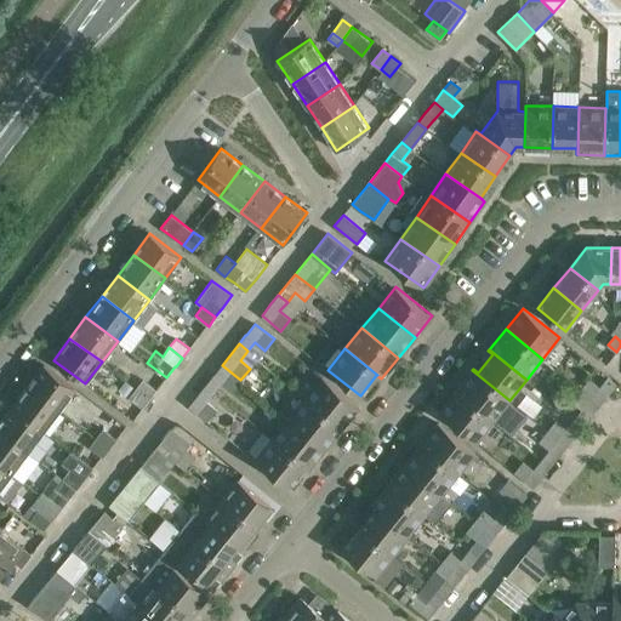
[(44,364),(28,386),(60,410),(75,388),(44,364)]
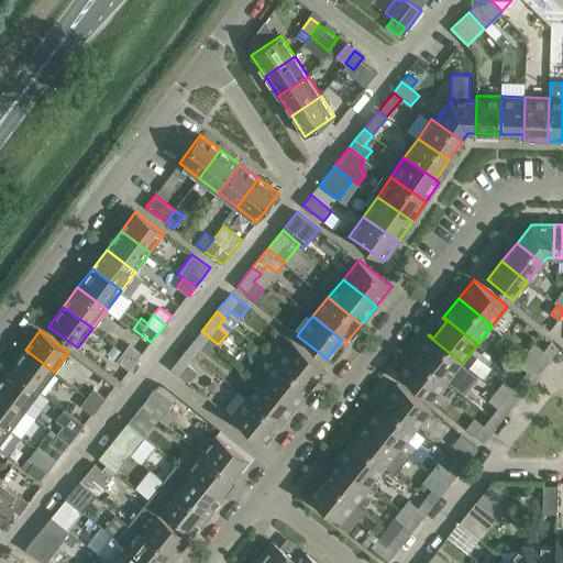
[(201,331),(186,350),(194,356),(201,346),(211,354),(218,344),(201,331)]
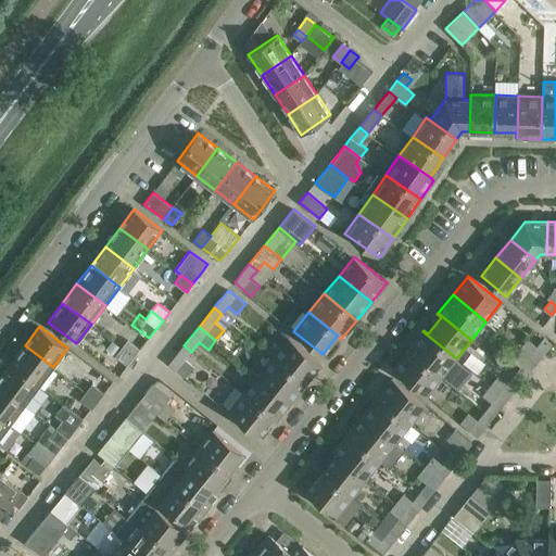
[(422,331),(408,350),(441,377),(456,358),(422,331)]
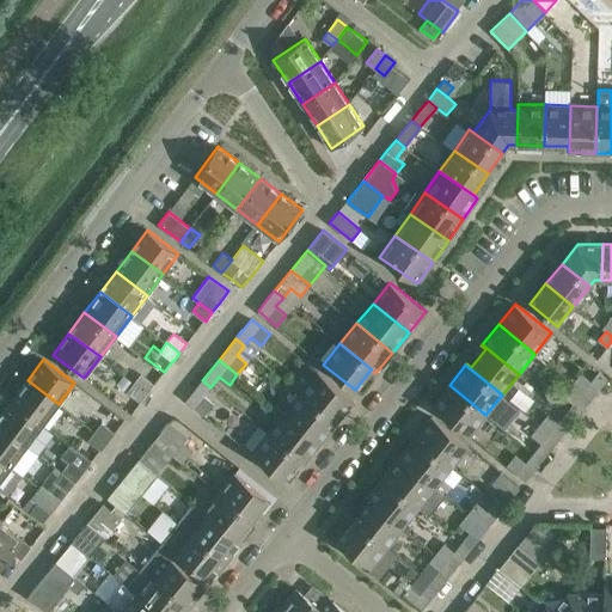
[(318,371),(301,392),(337,421),(354,399),(318,371)]
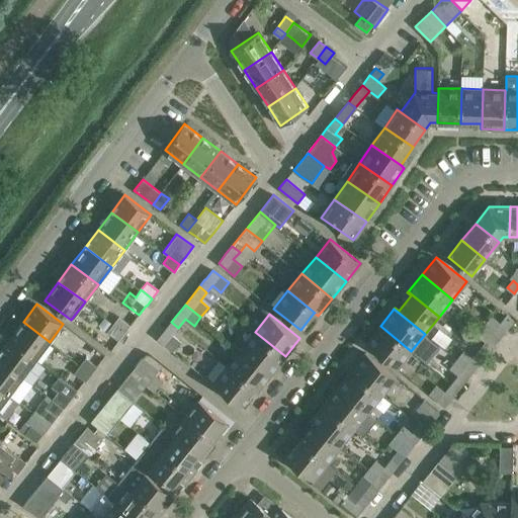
[(501,323),(508,329),(514,320),(507,315),(501,323)]
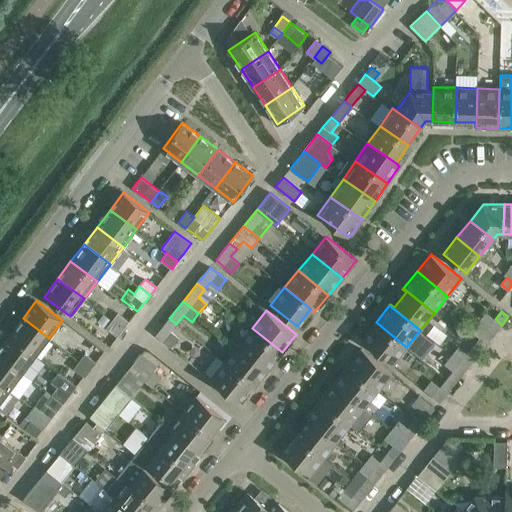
[(118,313),(112,320),(123,328),(129,321),(118,313)]
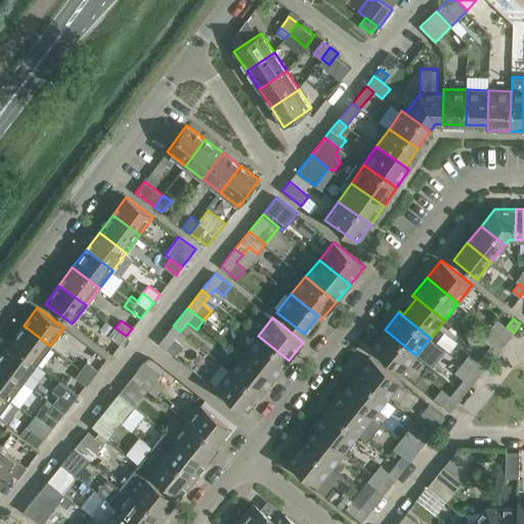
[(106,321),(101,329),(110,336),(115,328),(106,321)]
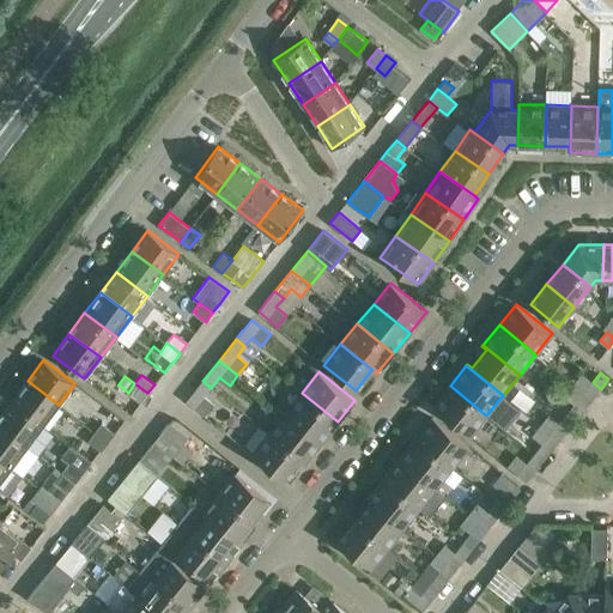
[(28,381),(12,401),(43,425),(59,405),(28,381)]
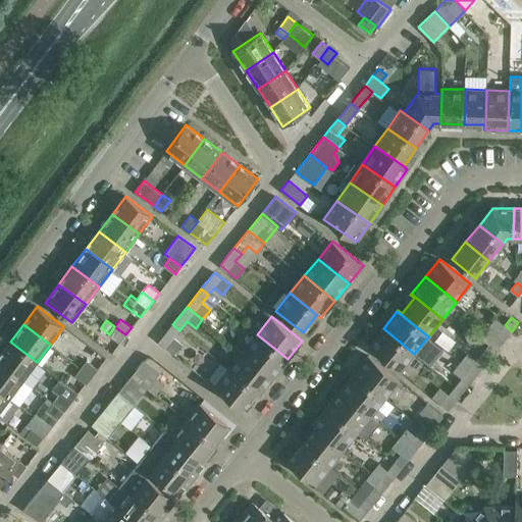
[(179,330),(172,324),(158,341),(174,354),(183,344),(174,336),(179,330)]
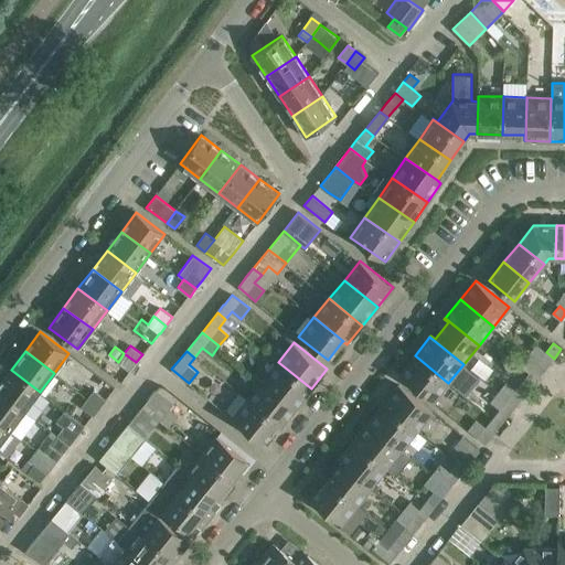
[(118,362),(130,371),(136,362),(124,353),(118,362)]
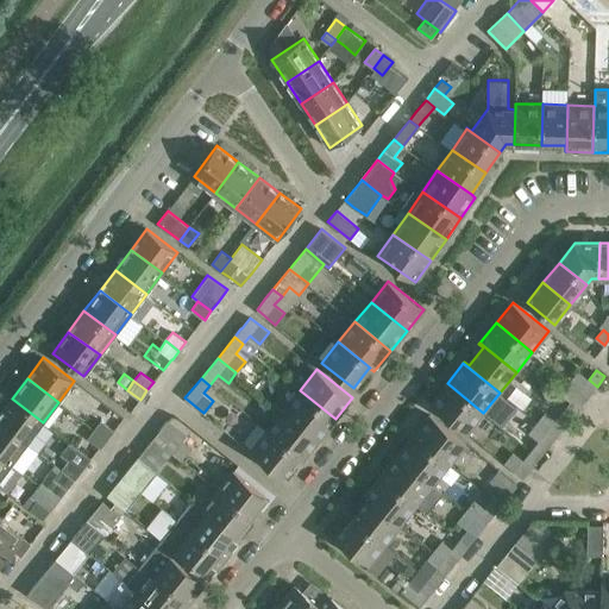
[(571,401),(564,410),(572,418),(589,397),(570,382),(562,393),(571,401)]
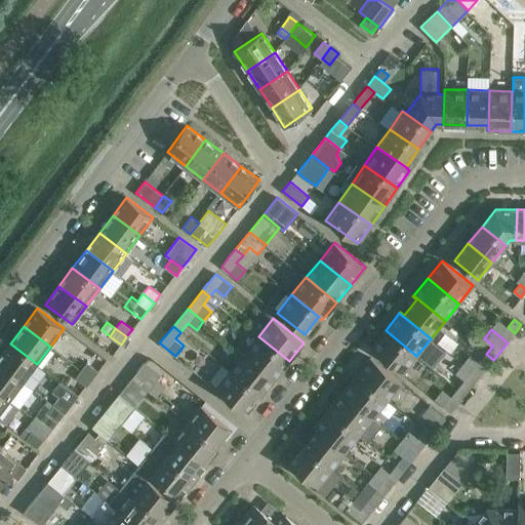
[(246,352),(244,354),(275,378),(289,361),(258,336),(256,338),(246,330),(236,344),(246,352)]
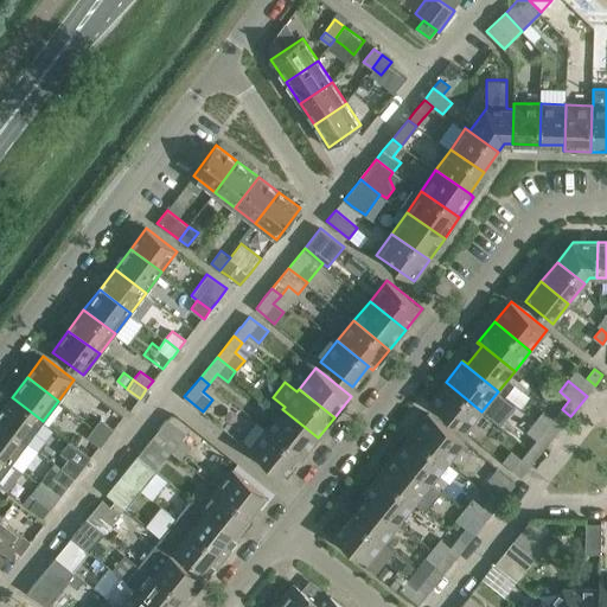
[(481,411),(446,382),(429,403),(465,432),(481,411)]
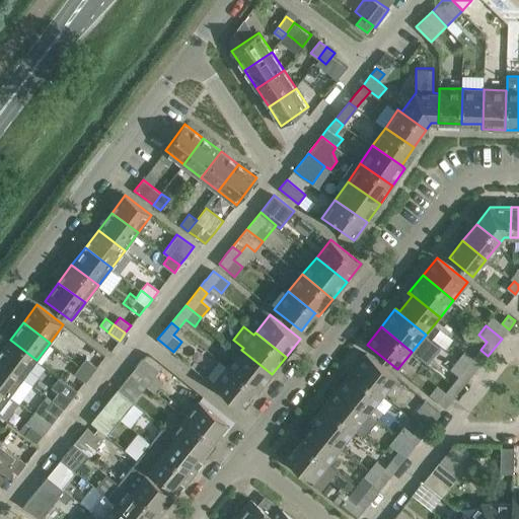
[(10,340),(0,353),(0,360),(23,377),(36,360),(10,340)]
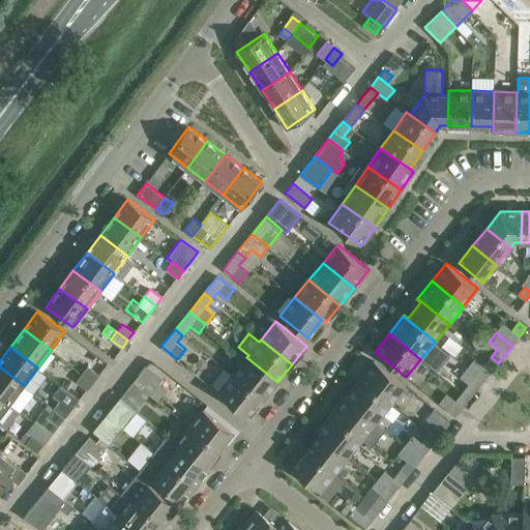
[(232,375),(260,398),(263,401),(277,382),(246,357),(232,375)]
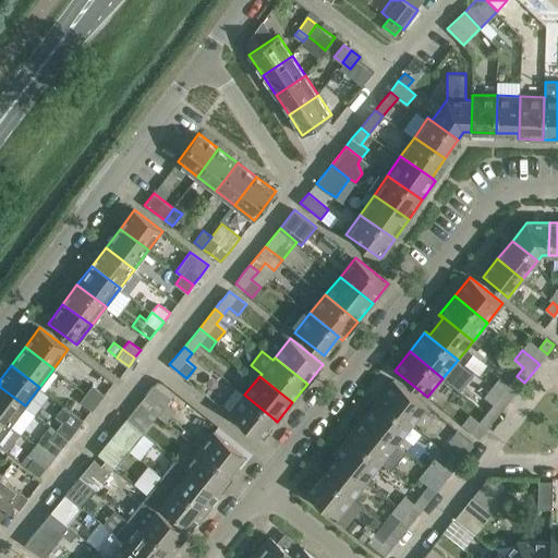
[(500,377),(492,387),(509,401),(524,383),(517,376),(510,384),(500,377)]
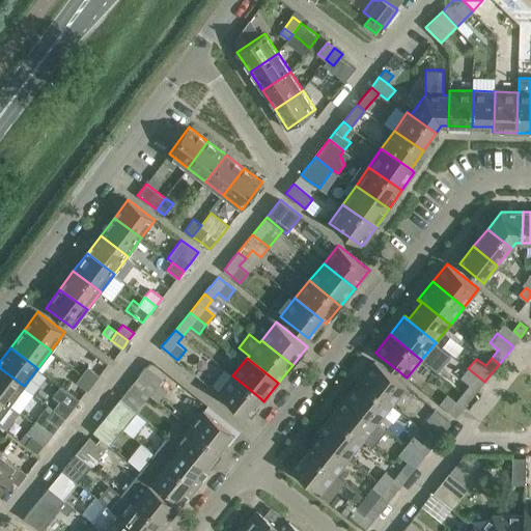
[(374,361),(361,379),(392,404),(407,387),(374,361)]
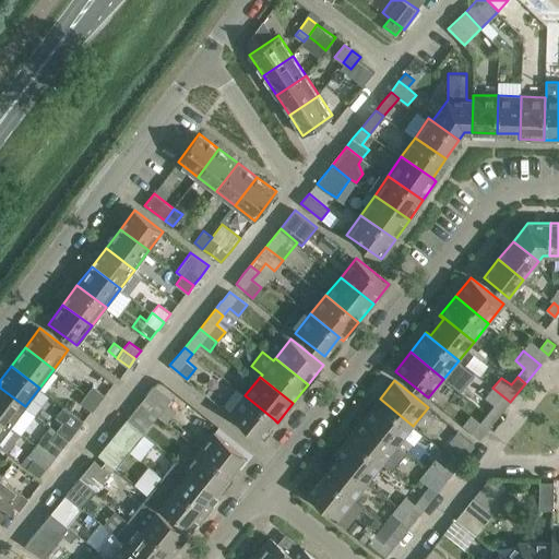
[(146,395),(140,403),(157,416),(176,393),(163,382),(157,381),(146,395)]
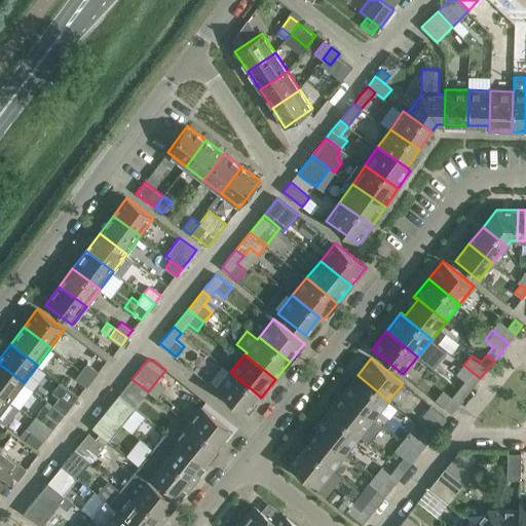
[(87,363),(81,371),(92,379),(99,372),(87,363)]
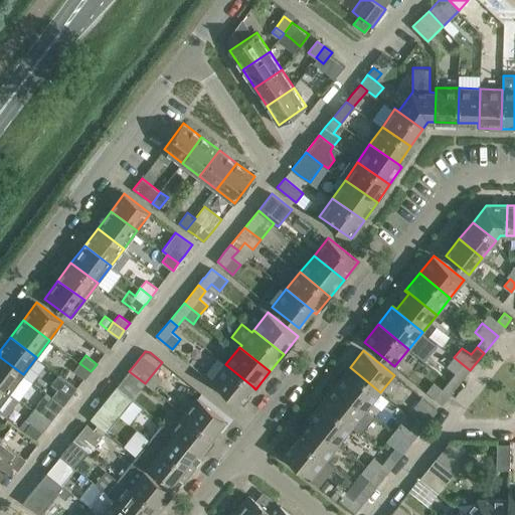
[(0,357),(0,384),(10,392),(23,374),(0,357)]
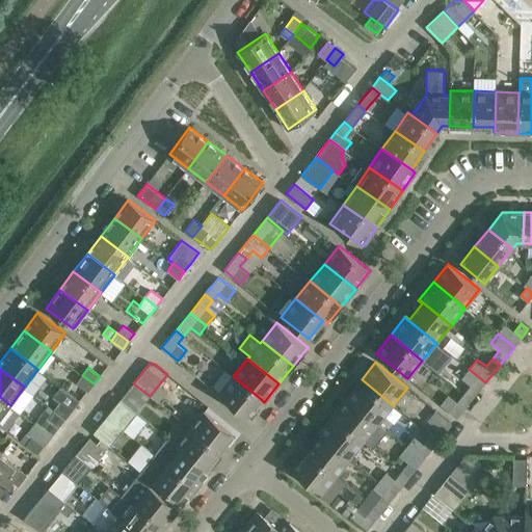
[(471,384),(463,394),(471,400),(485,382),(469,369),(462,378),(471,384)]
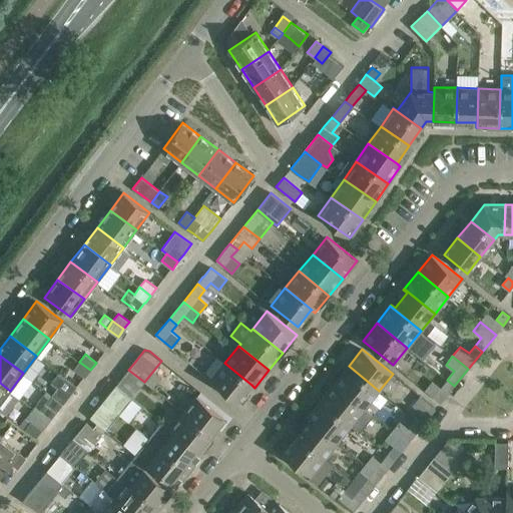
[(90,370),(79,362),(74,369),(85,378),(90,370)]
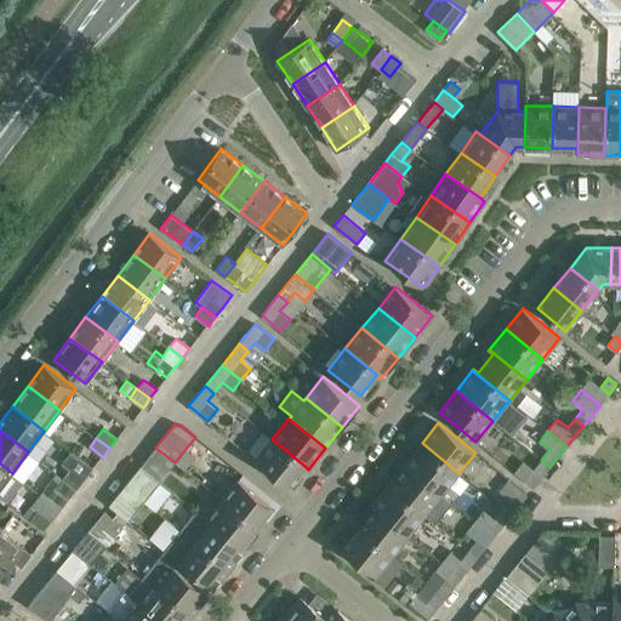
[(305,466),(272,439),(255,460),(288,485),(305,466)]
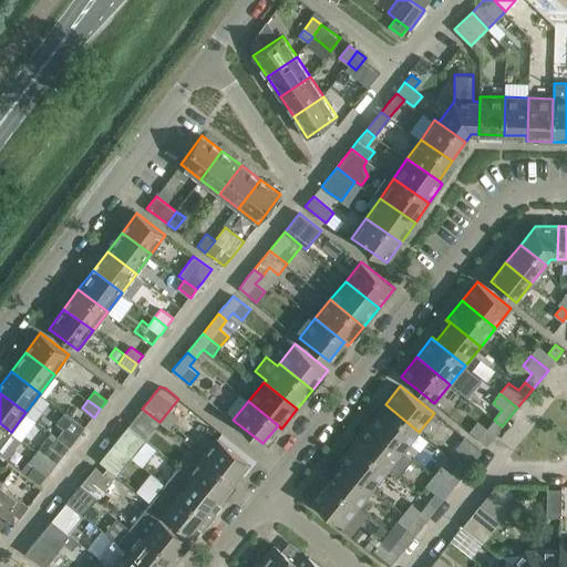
[(385,404),(370,424),(403,451),(419,432),(385,404)]
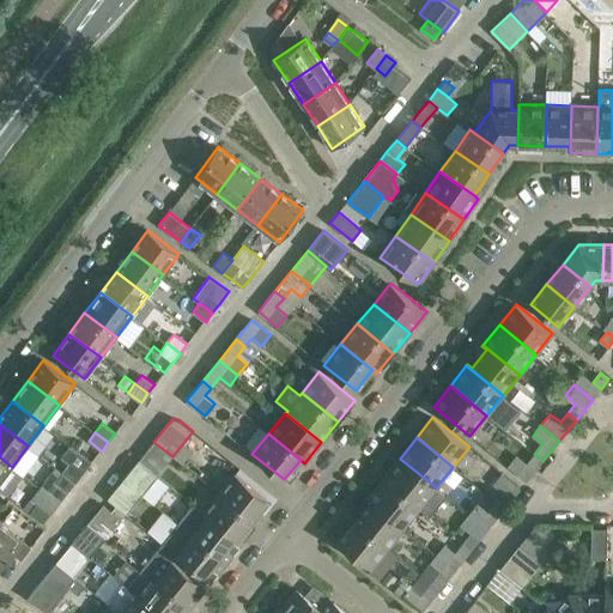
[(153,442),(139,460),(158,475),(167,465),(173,456),(153,442)]
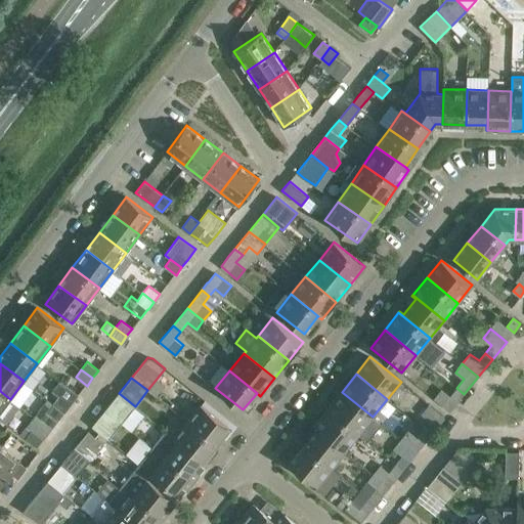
[(47,399),(64,412),(78,394),(60,382),(53,391),(52,391),(47,398),(47,399)]
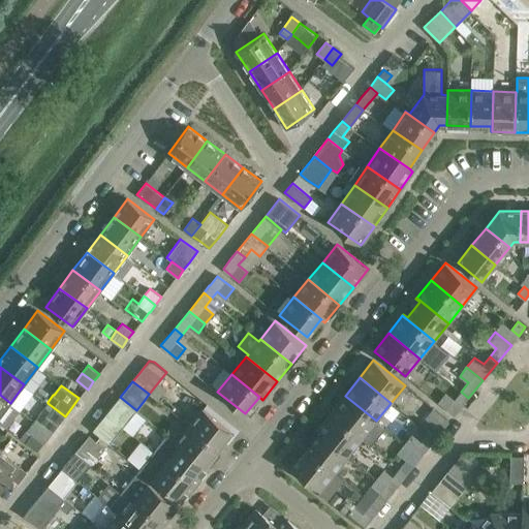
[(468,398),(461,392),(455,400),(462,405),(468,398)]
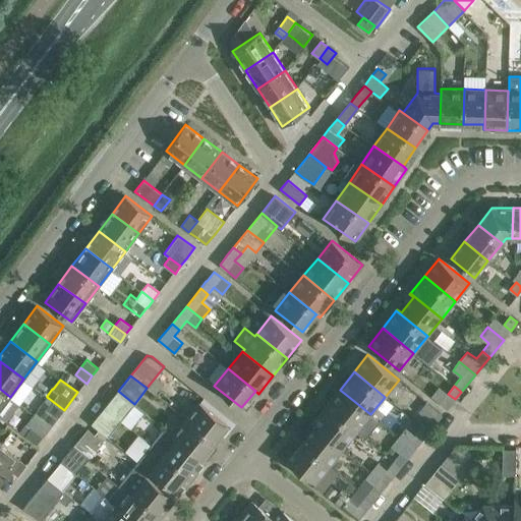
[(0,389),(0,409),(10,397),(0,389)]
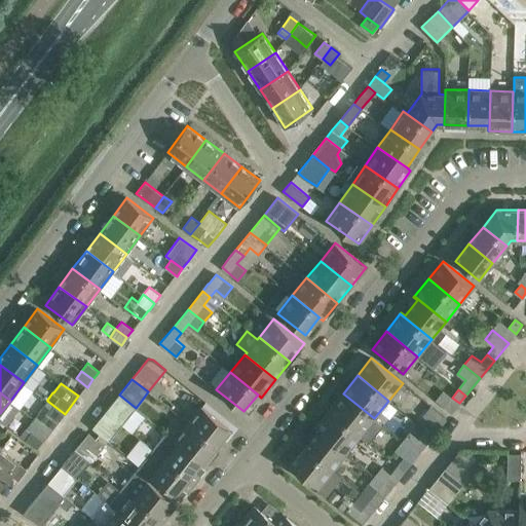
[(343,393),(329,410),(361,436),(370,443),(383,425),(374,418),(343,393)]
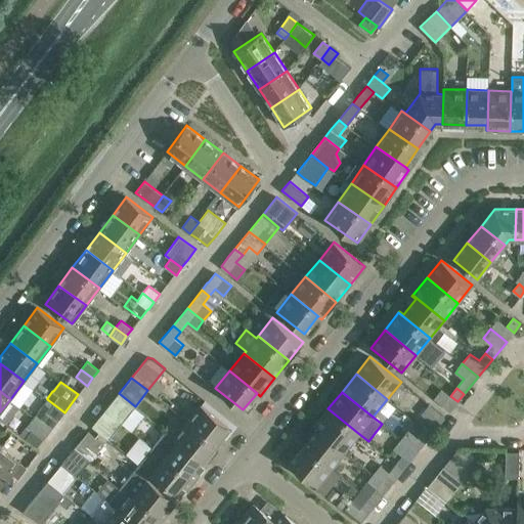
[(119,393),(105,409),(122,423),(135,406),(119,393)]
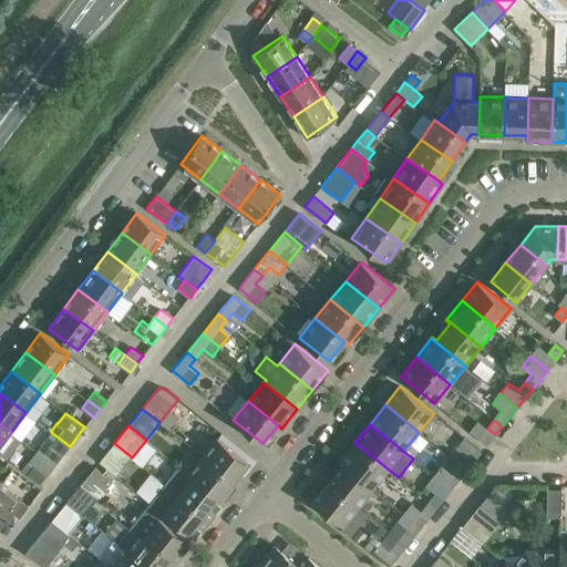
[(51,432),(37,451),(55,465),(70,446),(51,432)]
